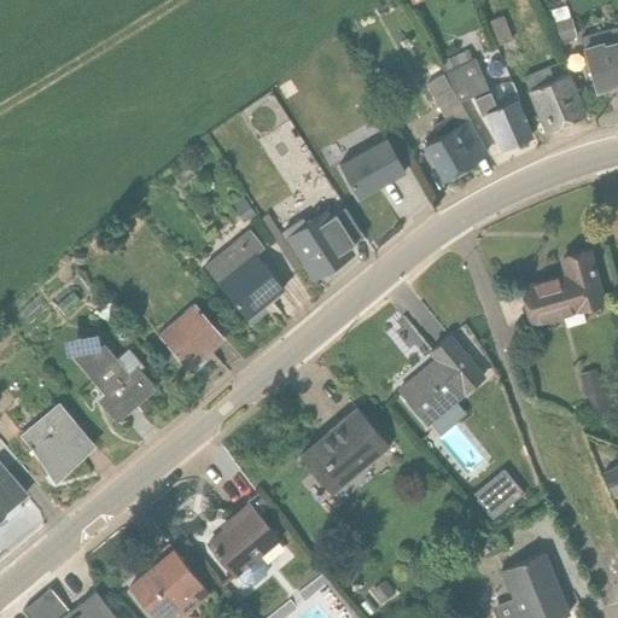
[(601,42),(581,47),(594,93),(617,86),(617,41),(602,46),(601,42)]
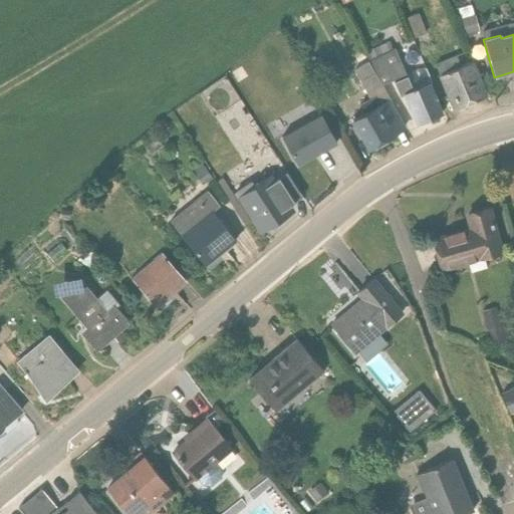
[(412,90),(394,49),(366,59),(381,85),(392,80),(400,100),(404,98),(418,123),(442,114),(428,83),(412,90)]
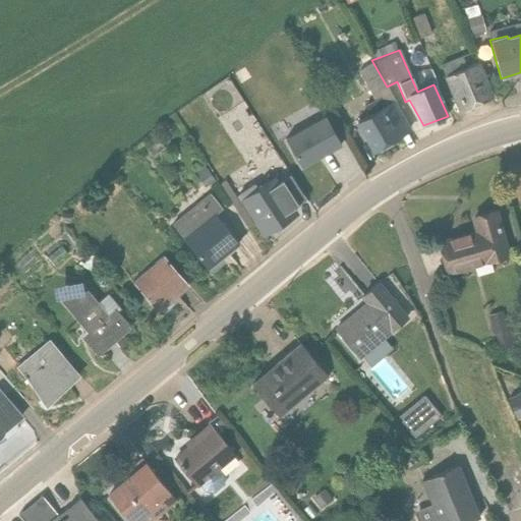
[(368,53),(367,53),(360,57),(364,65),(359,68),(381,108),(356,122),(375,154),(412,130),(387,87),(371,60),(368,53)]
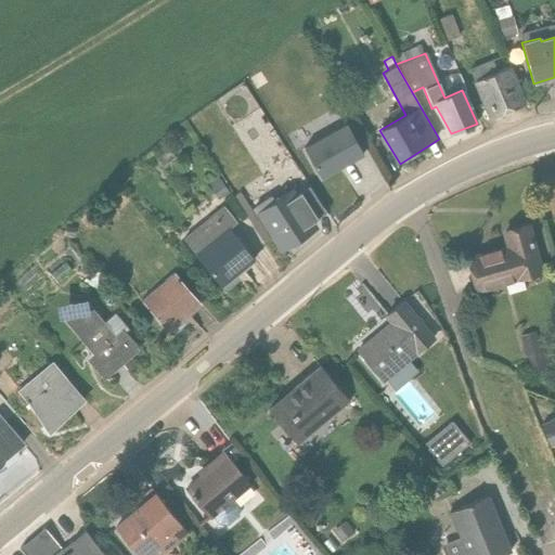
[(510,66),(470,85),(487,119),(526,102),(510,66)]
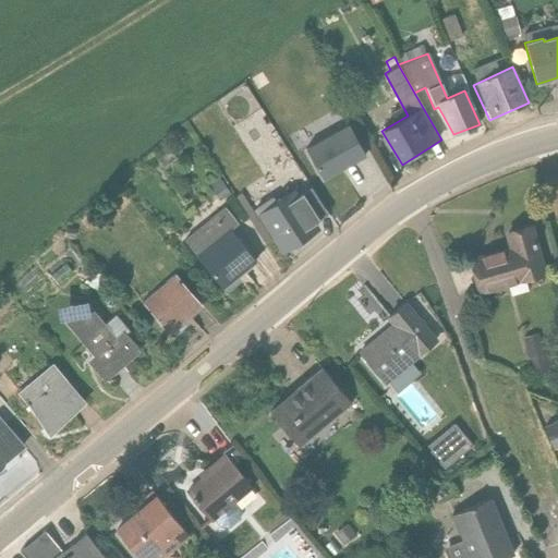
[(343,129),(303,153),(322,184),(362,160),(343,129)]
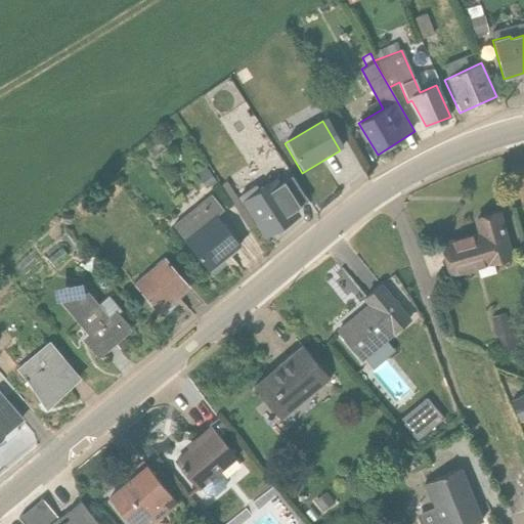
[(291,178),(280,184),(296,210),(307,203),(291,178)]
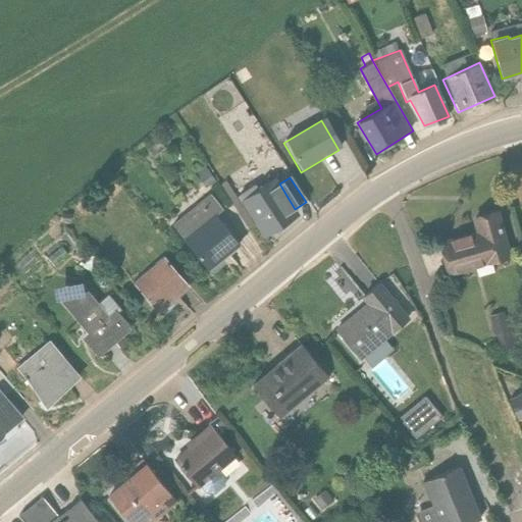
[(237,195),(263,240),(299,215),(295,209),(279,184),(275,178),(258,190),(253,185),(237,195)]
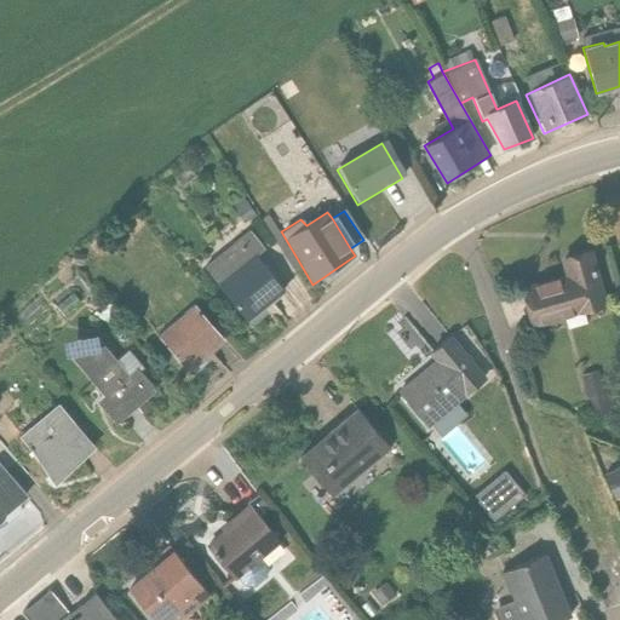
[(247,230),(204,268),(252,326),(267,311),(265,309),(286,292),(256,257),(264,250),(247,230)]
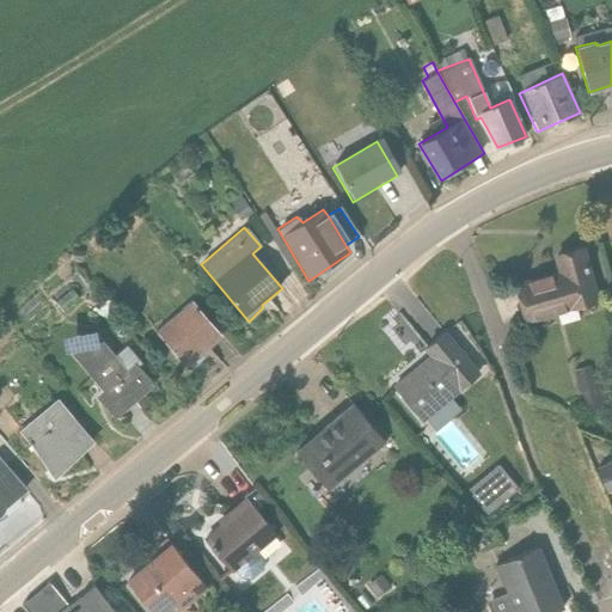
[(555,270),(514,283),(526,324),(598,303),(583,246),(551,257),(555,270)]
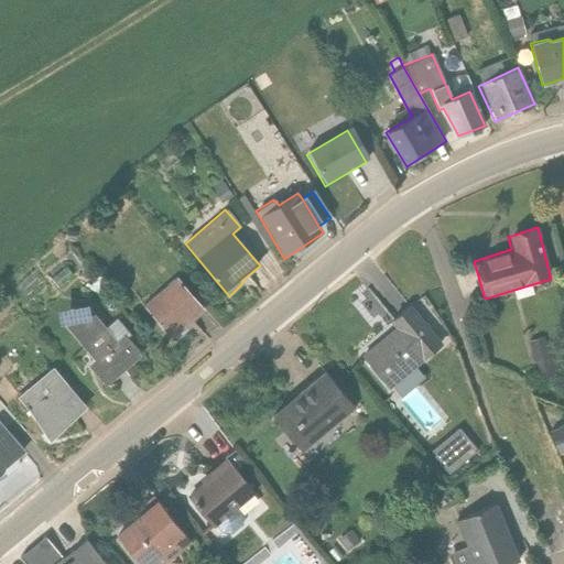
[(175,280),(142,308),(170,340),(203,312),(175,280)]
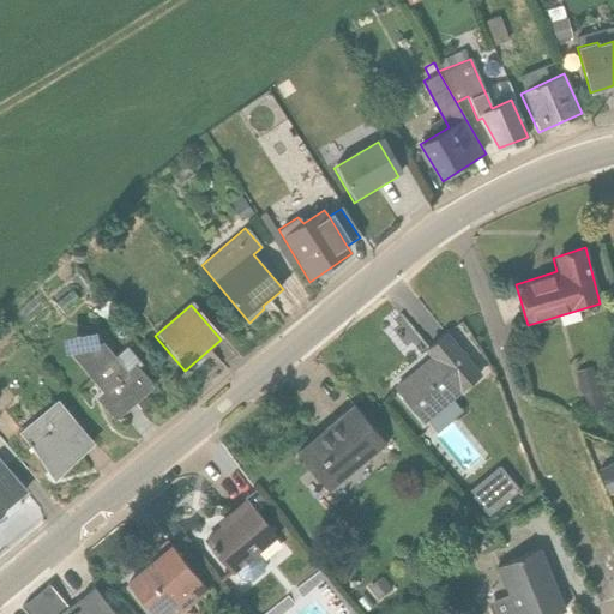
[(95,398),(114,421),(155,387),(126,354),(118,361),(96,335),(71,356),(102,392),(95,398)]
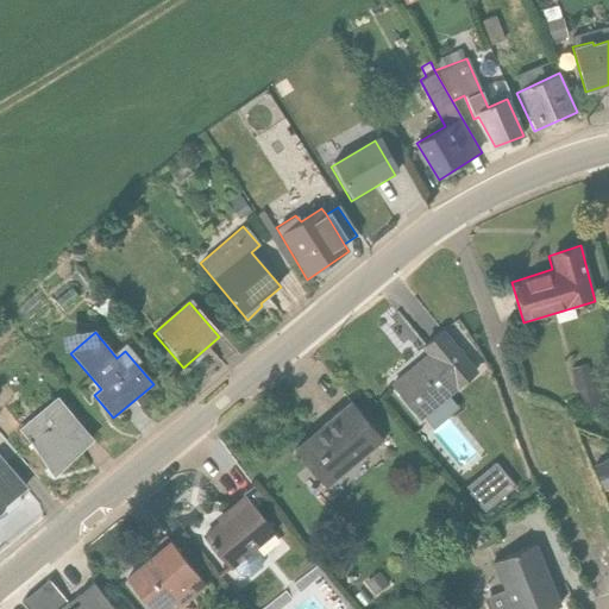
[(424,358),(389,387),(418,422),(477,374),(444,332),(419,352),(424,358)]
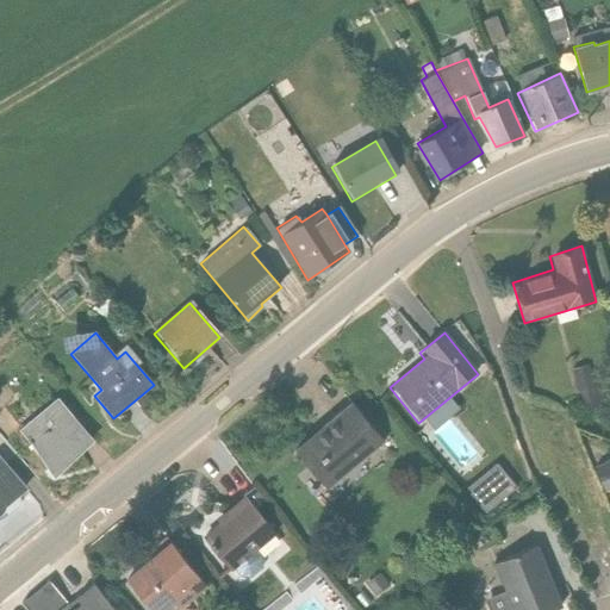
[(574,366),(586,408),(609,400),(609,392),(599,358),(574,366)]
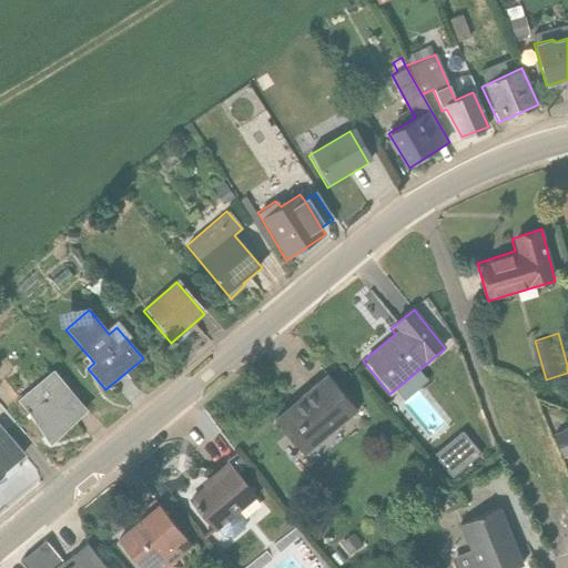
[(53,369),(16,401),(51,443),(89,412),(53,369)]
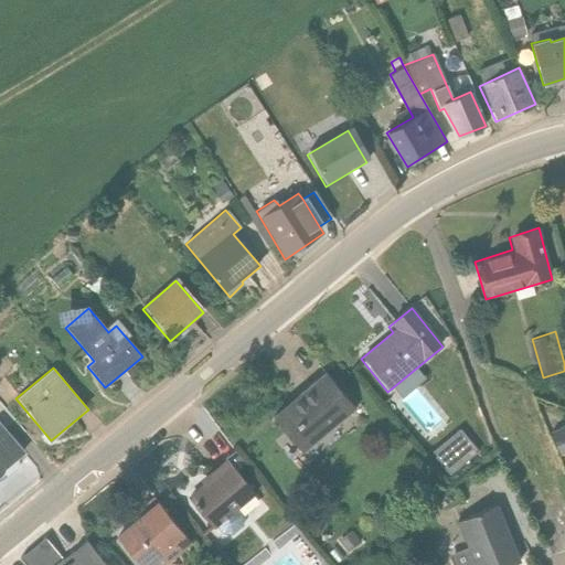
[(324,373),(272,418),(302,454),(356,409),(324,373)]
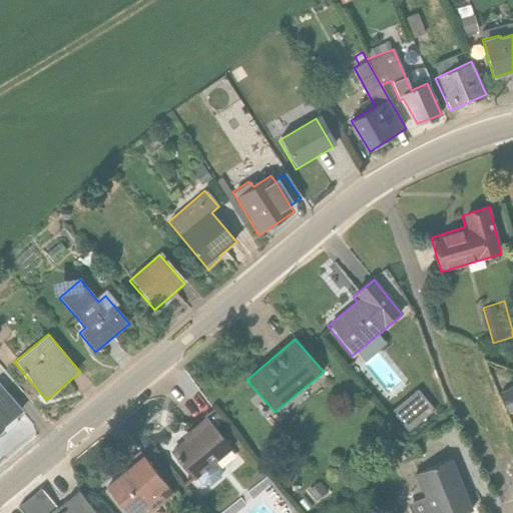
[(0,429),(21,412),(0,385),(0,429)]
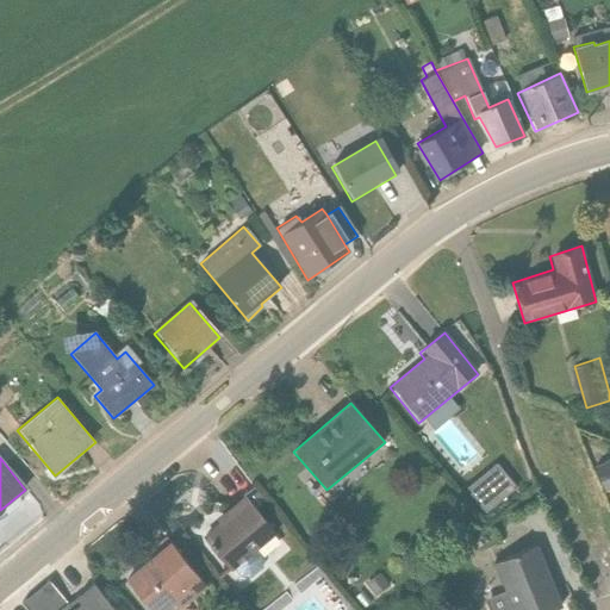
[(489,510),(522,485),(500,459),(468,484),(489,510)]
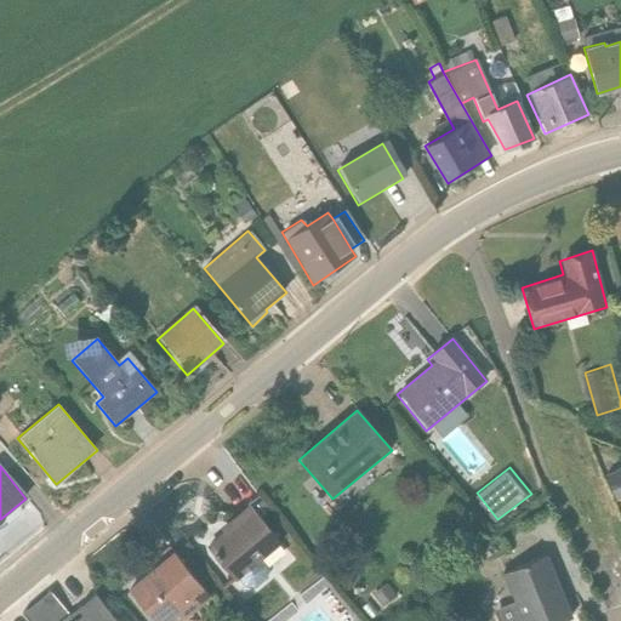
[(620,467),(604,473),(614,500),(620,495),(620,467)]
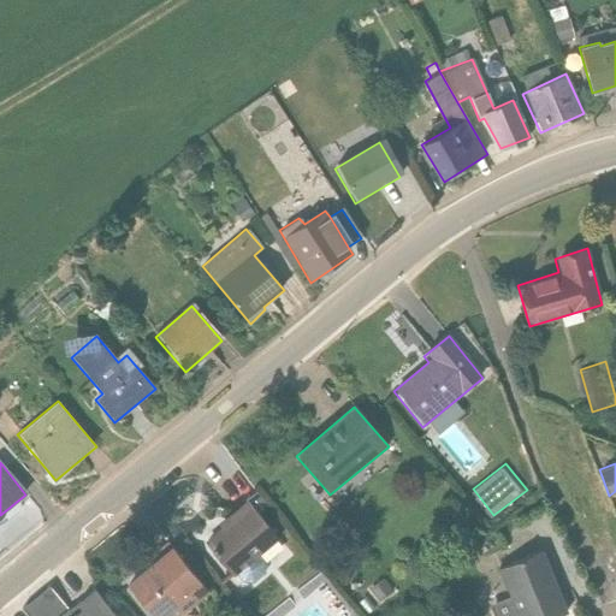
[(220,527),(203,542),(232,576),(279,538),(247,499),(217,523),(220,527)]
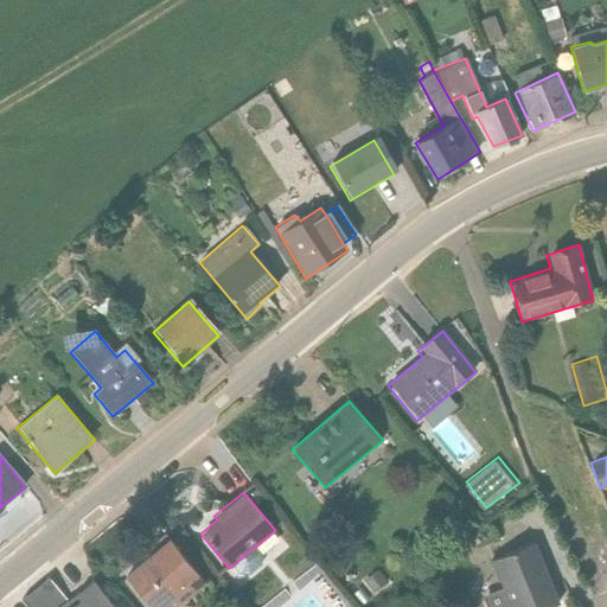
[(167,540),(125,575),(149,606),(177,606),(205,583),(167,540)]
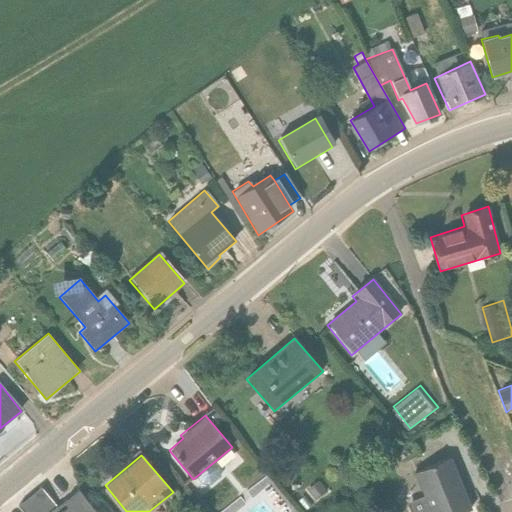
[(464,511),(469,510),(448,457),(415,470),(425,497),(406,504),(409,511),(464,511)]
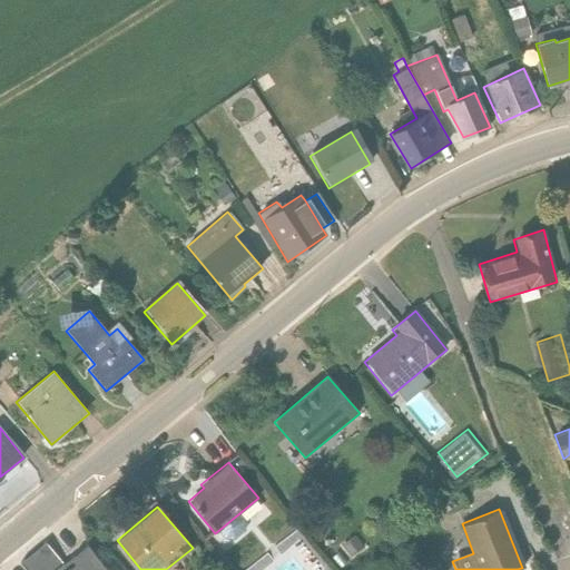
[(239,513),(219,530),(225,537),(233,538),(245,528),(245,520),(239,513)]
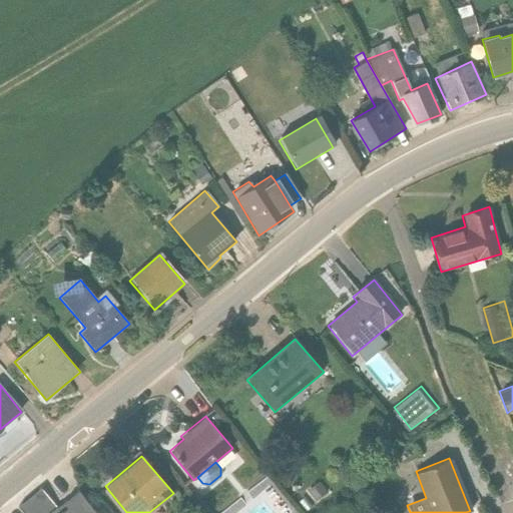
[(317,481),(306,490),(315,501),(326,492),(317,481)]
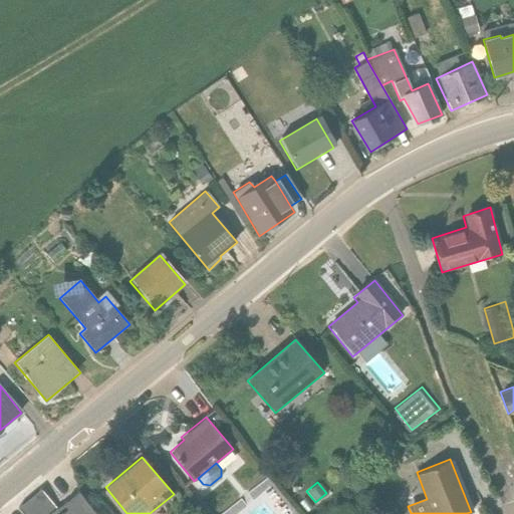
[(28,513),(56,513),(61,510),(46,488),(22,505),(28,513)]
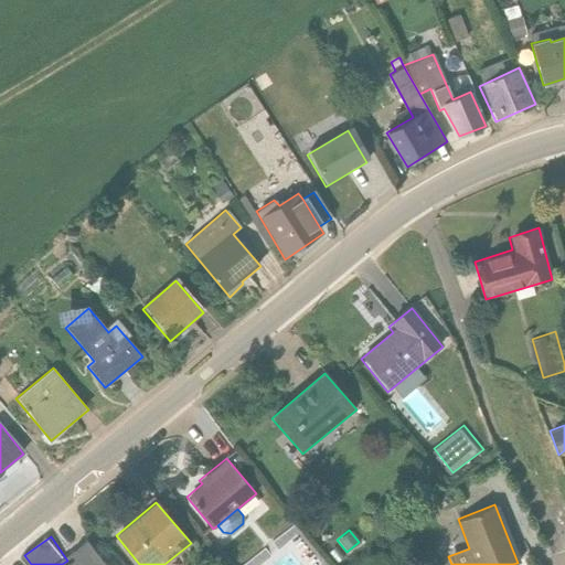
[(74,558),(66,564),(106,564),(87,542),(72,554),(74,558)]
